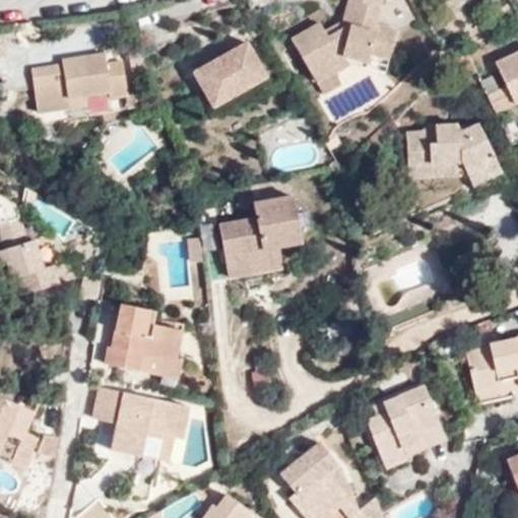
[(292,37),(316,79),(333,70),(346,62),(349,63),(351,56),(365,60),(367,52),(386,57),(394,28),(373,23),(379,0),(357,0),(350,23),(347,22),(328,34),(325,26),(324,25),(321,20),(292,37)]
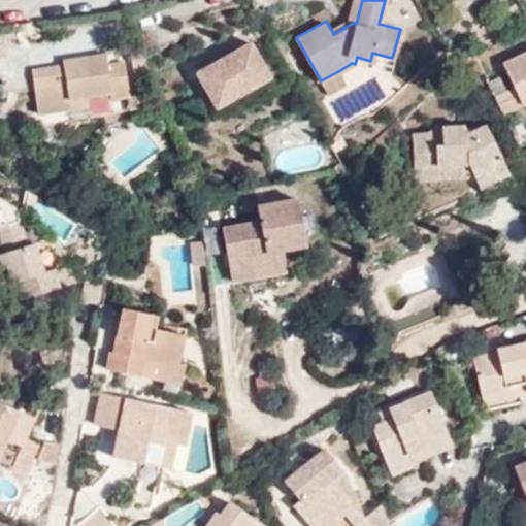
[(330,27),(333,34),(353,23),(356,24),(362,0),(351,0),(347,18),(330,27)]
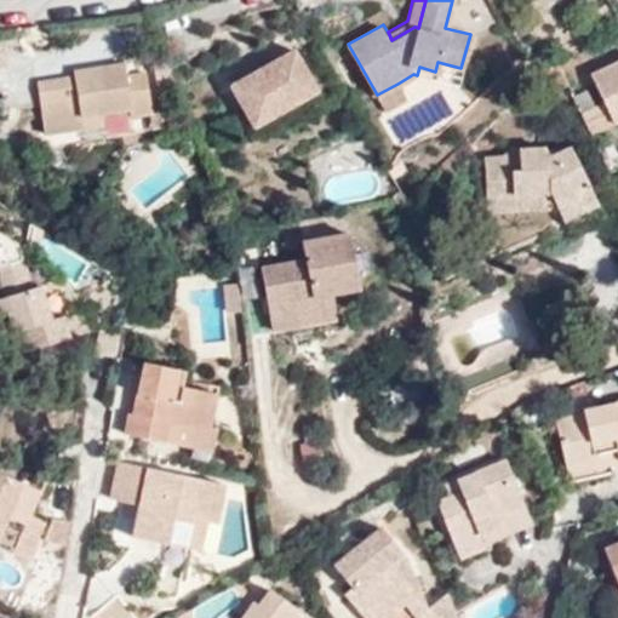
[(257,129),(320,95),(297,55),(233,90),(257,129)]
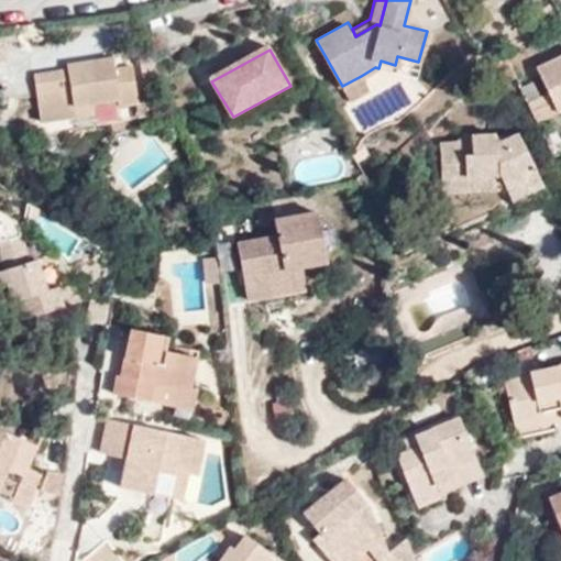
[(560,58),(540,69),(559,112),(560,111),(560,58)]
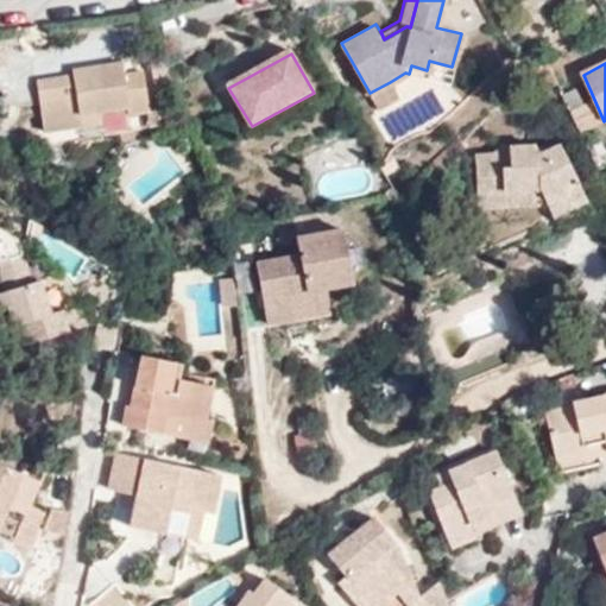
[(409,74),(424,79),(427,70),(411,65),(409,74)]
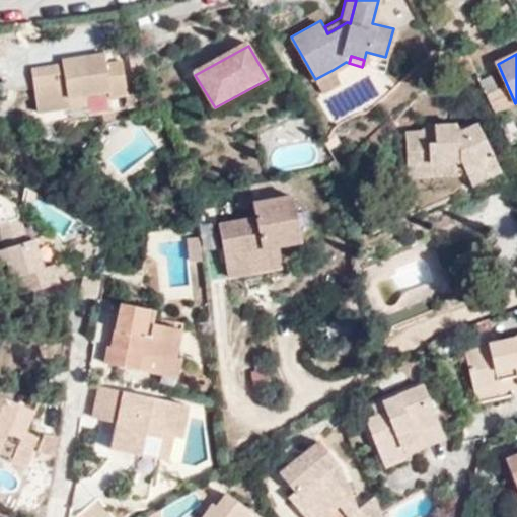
[(68,97),(88,95),(107,93),(107,98),(123,97),(120,62),(102,65),(101,57),(59,61),(60,68),(27,71),(34,116),(69,113),(68,97)]
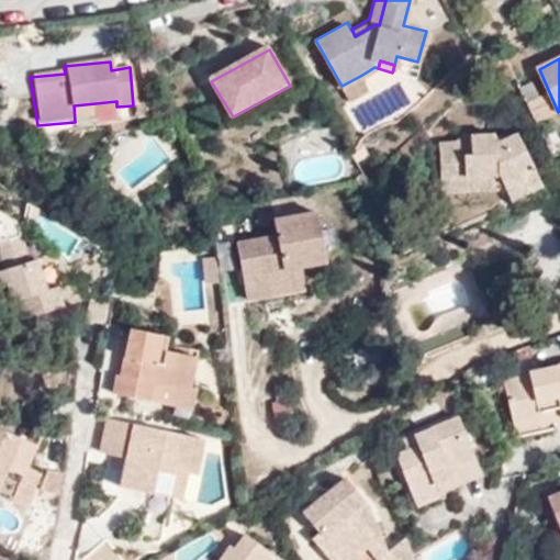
[(342,86),(349,99),(367,88),(360,76),(342,86)]
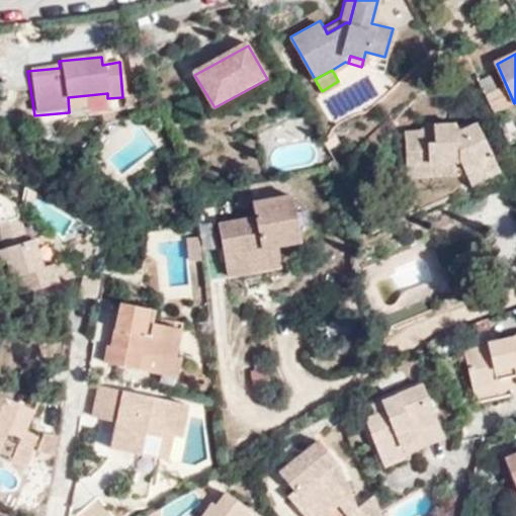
[(273,90),(267,79),(215,107),(208,111),(216,122),(273,90)]
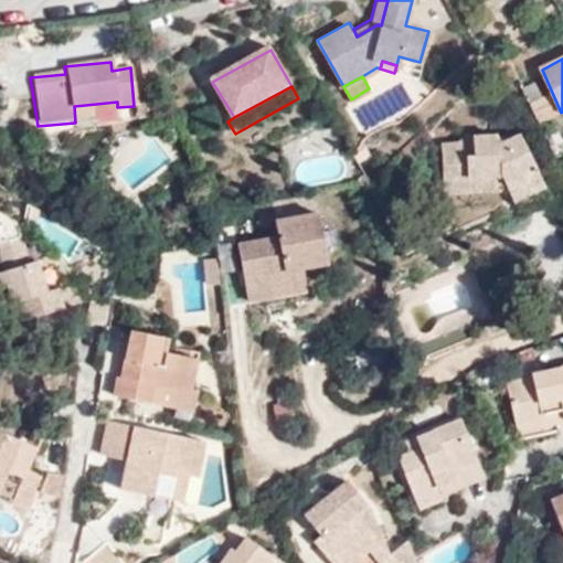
[(535,118),(555,112),(548,91),(528,97),(535,118)]
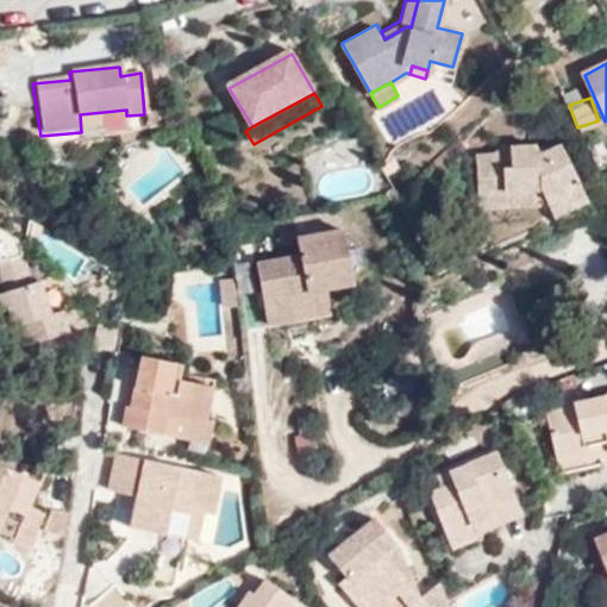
[(106,130),(104,112),(80,114),(81,132),(106,130)]
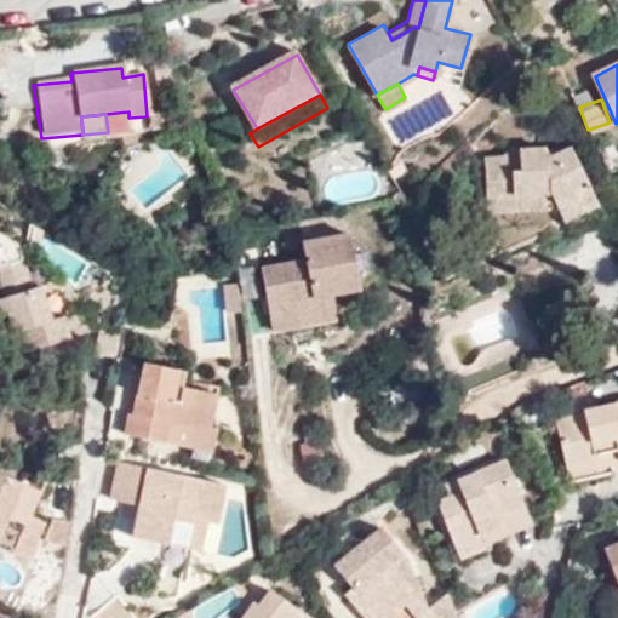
[(488,158),(490,193),(554,193),(554,206),(560,206),(568,201),(577,215),(599,202),(573,147),(550,156),(548,148),(521,149),(521,170),(505,170),(505,158),(488,158)]
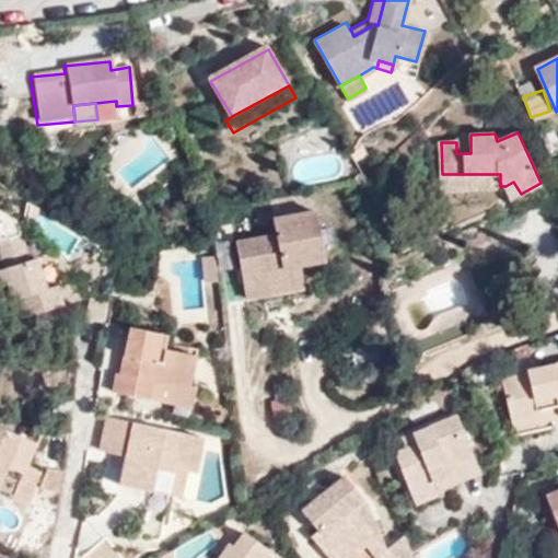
[(500,174),(442,174),(442,190),(500,190),(500,186),(500,174)]
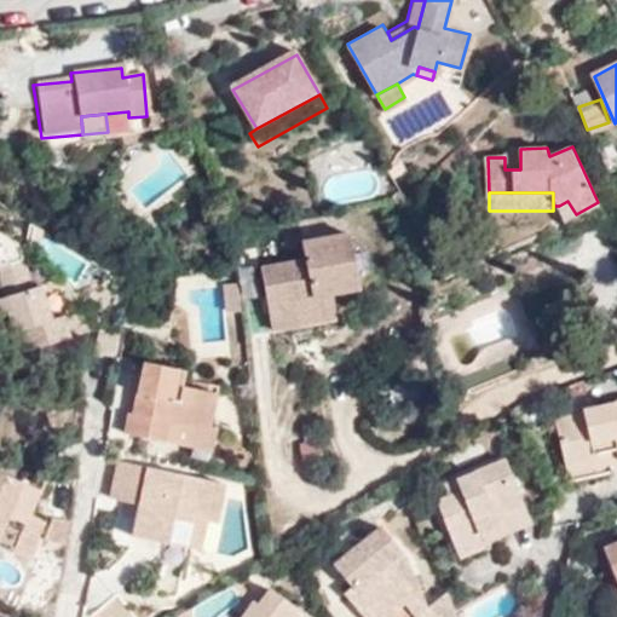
[(603,214),(598,202),(576,214),(568,201),(559,206),(570,230),(603,214)]
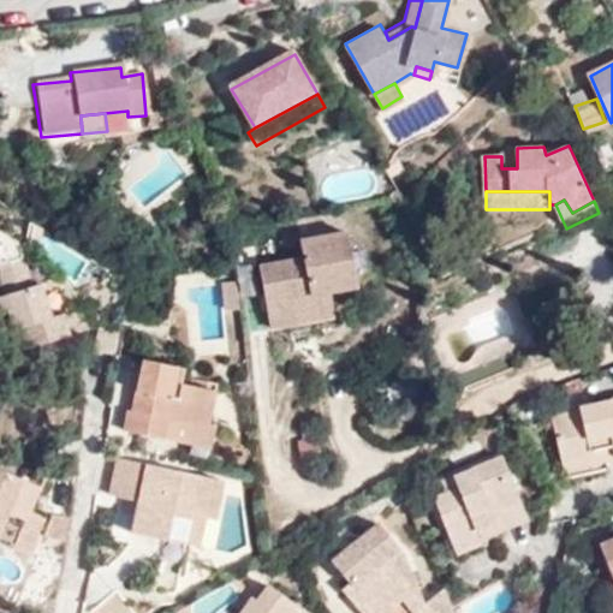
[(16,245),(0,233),(0,245),(1,245),(6,265),(15,262),(21,260),(16,245)]
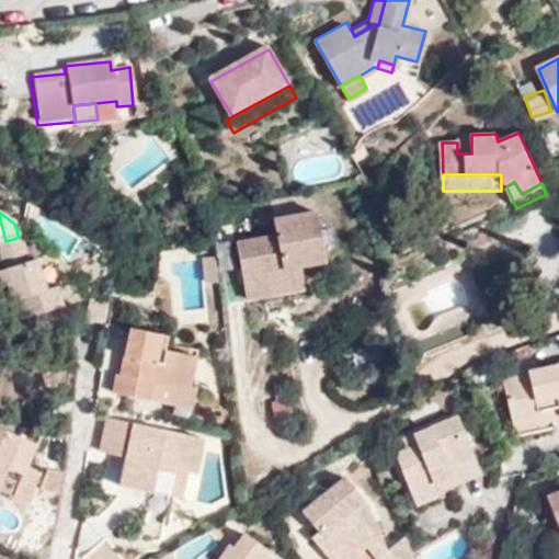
[(265,273),(298,267),(298,265),(322,262),(314,213),(272,219),(274,238),(235,243),(244,299),(269,295),(265,273)]
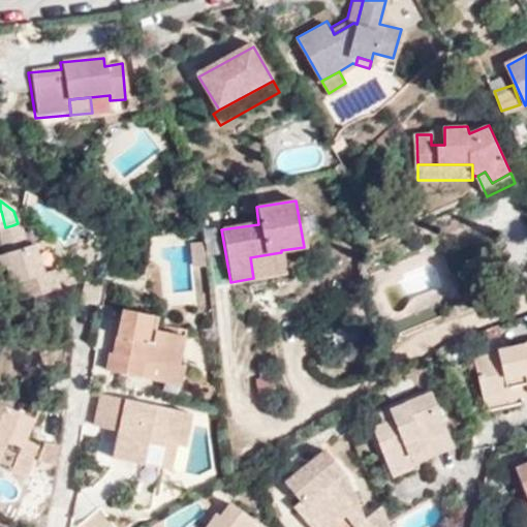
[(25,249),(18,223),(12,225),(21,250),(25,249)]
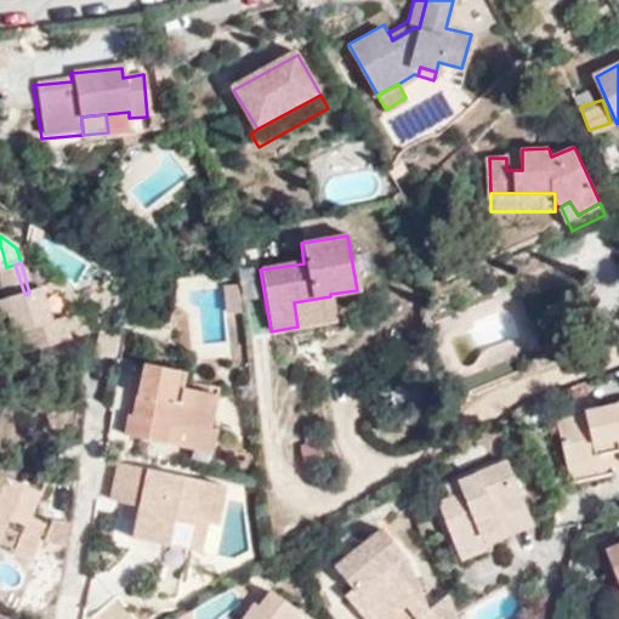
[(15,265),(6,267),(0,268),(0,296),(1,300),(0,300),(0,317),(5,316),(11,336),(15,335),(23,356),(89,334),(81,314),(46,324),(35,290),(29,293),(24,294),(15,265)]
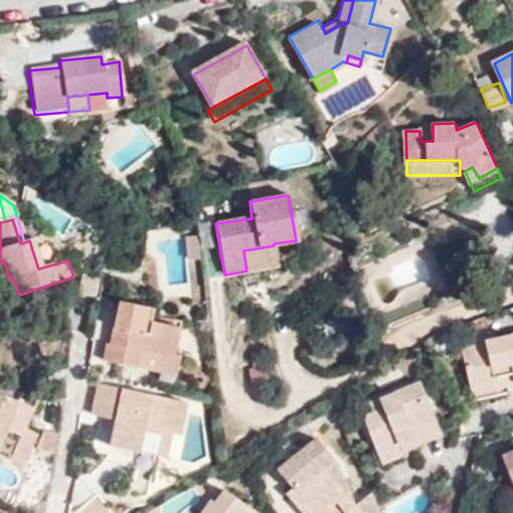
[(278,265),(274,245),(243,250),(246,271),(278,265)]
